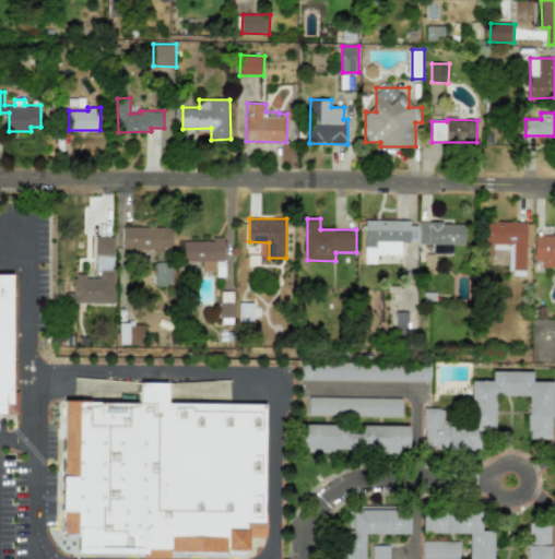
[(367,263),(379,264),(379,254),(403,256),(403,241),(418,241),(420,222),(367,221),(367,263)]
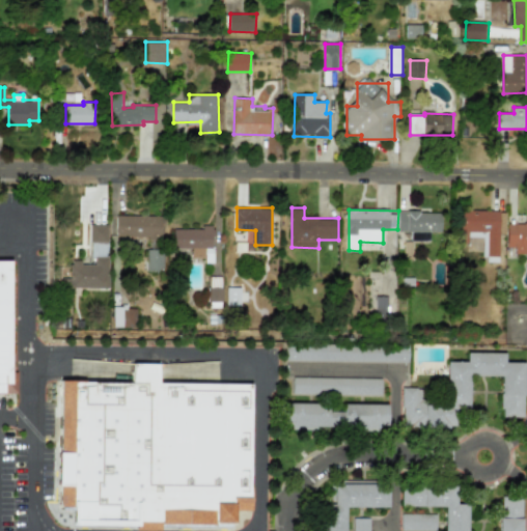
[(401,232),(414,231),(414,242),(433,241),(433,233),(443,232),(443,211),(400,213),(401,232)]
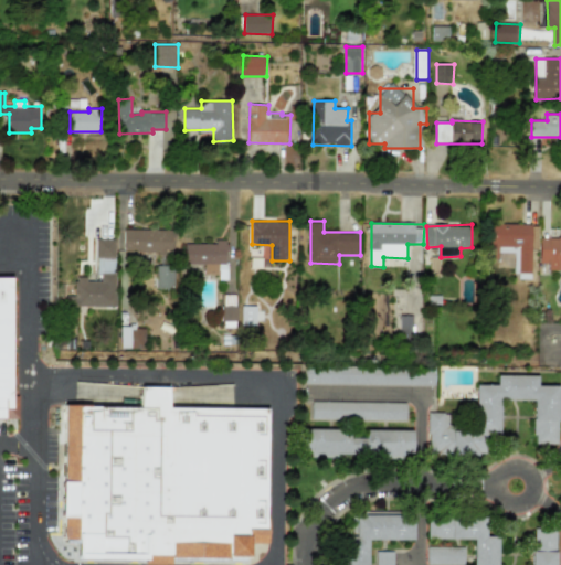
[(489,259),(500,259),(500,253),(517,253),(516,273),(533,273),(535,247),(540,248),(541,225),(490,224),(489,259)]
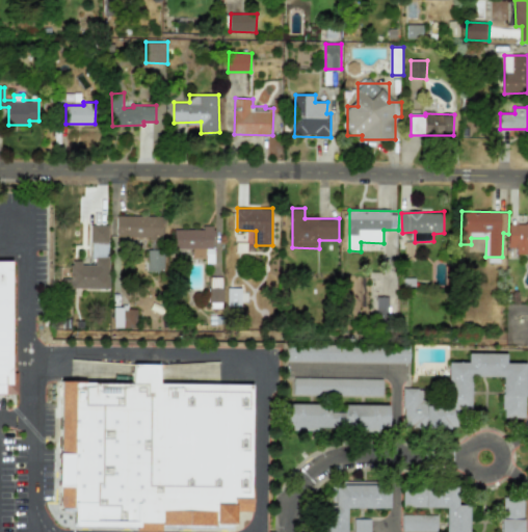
[(119,237),(163,238),(164,216),(119,215),(119,237)]
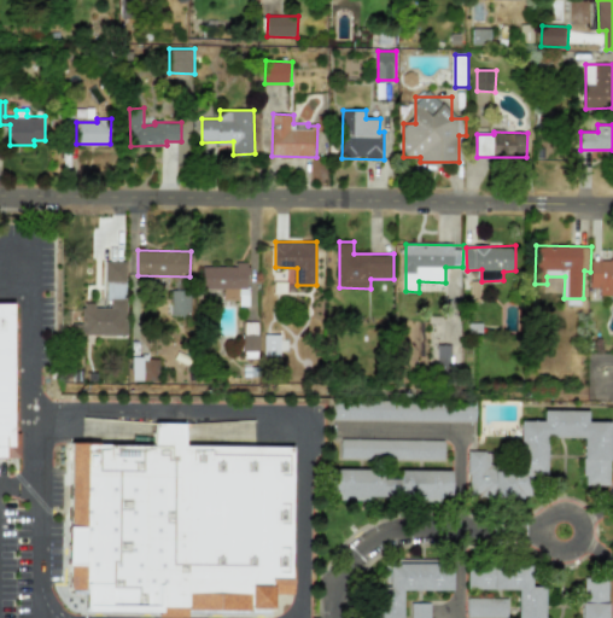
[(612,260),(593,261),(593,289),(601,289),(602,296),(612,296),(612,260)]
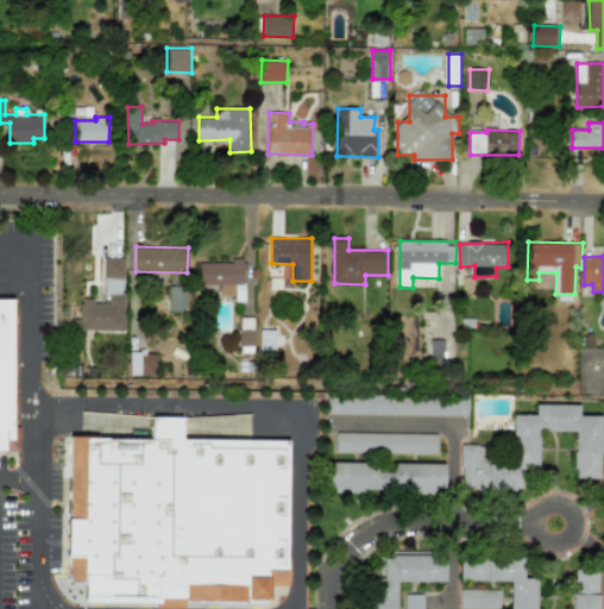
[(127,330),(126,257),(106,257),(107,302),(95,303),(95,299),(83,299),(83,319),(73,319),(73,338),(95,338),(95,331),(127,330)]
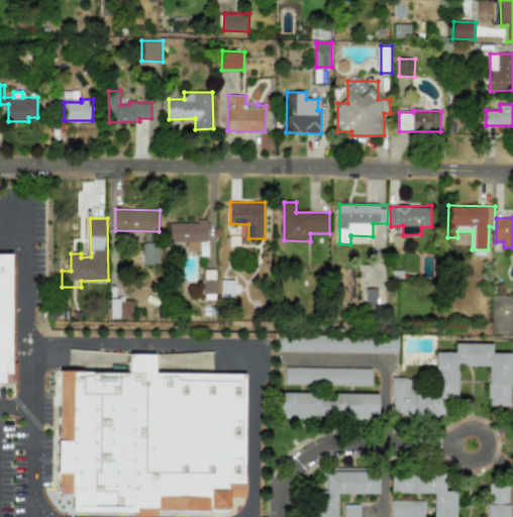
[(172,223),(171,241),(184,242),(183,281),(199,282),(200,255),(209,255),(210,219),(199,219),(199,223),(172,223)]
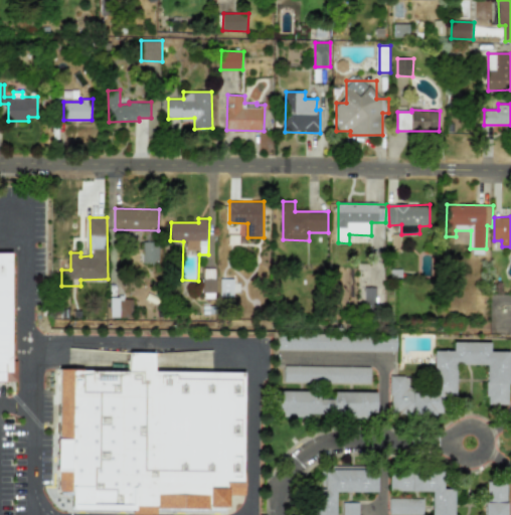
[(394,234),(394,251),(402,252),(402,234),(394,234)]
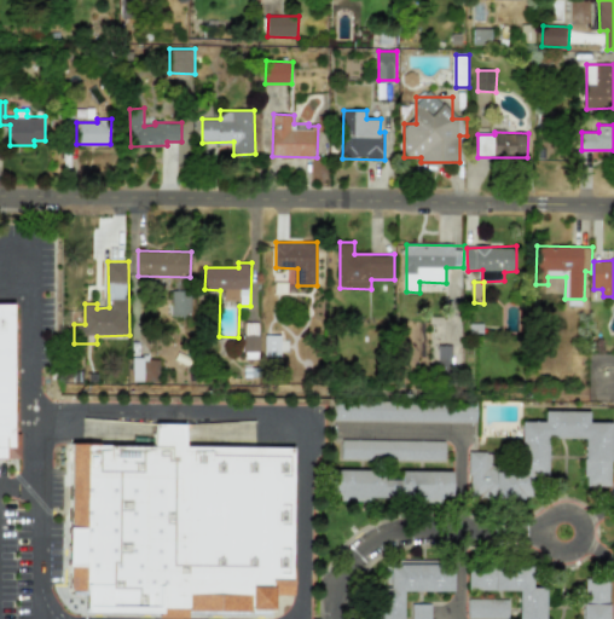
[(174,316),(192,316),(192,291),(174,290),(174,316)]
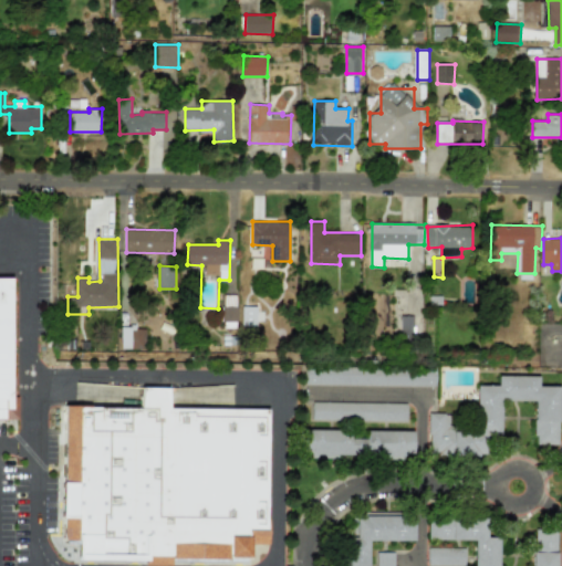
[(0,419),(14,419),(14,278),(0,278),(0,419)]
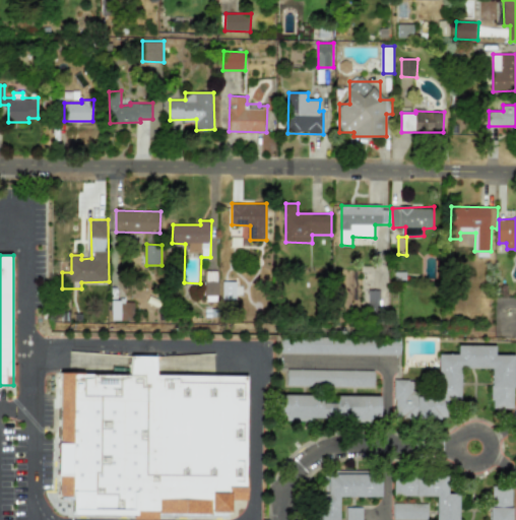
[(224,299),(237,299),(237,281),(224,281),(224,299)]
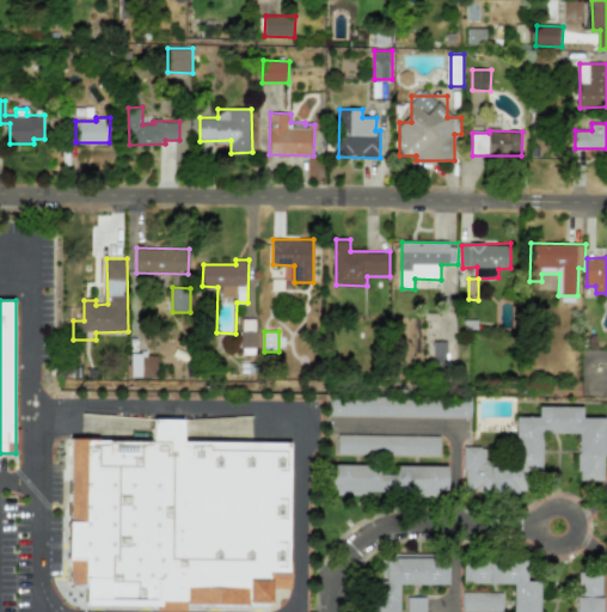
[(160,355),(133,354),(133,378),(160,378),(160,355)]
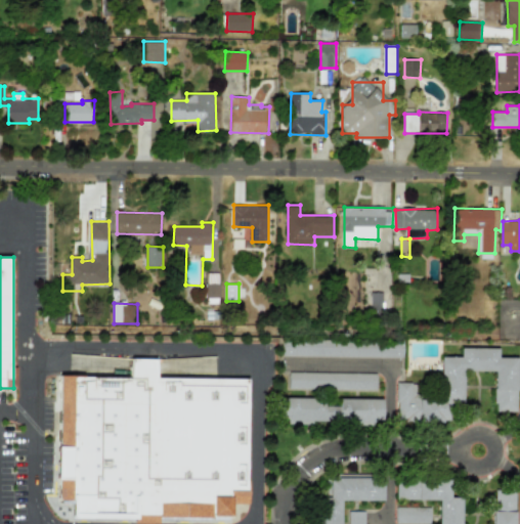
[(405,358),(405,341),(286,339),(285,356),(405,358)]
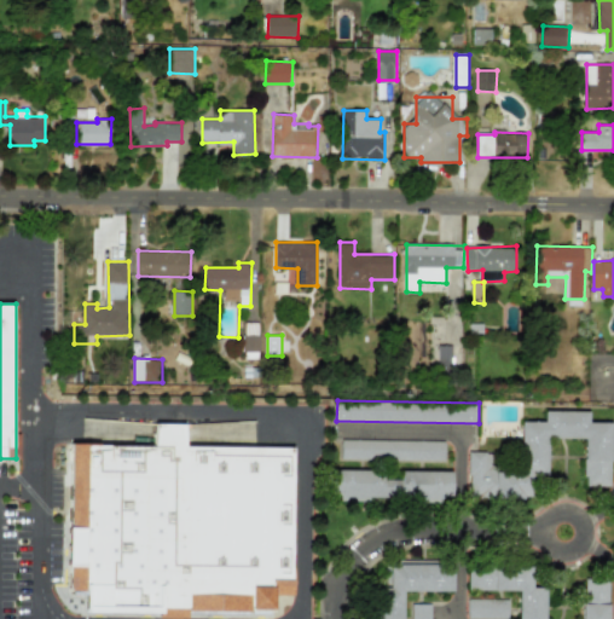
[(471,497),(533,498),(534,480),(549,480),(551,438),(588,439),(586,486),(613,487),(613,423),(591,422),(591,412),(548,411),(546,422),(522,421),(521,470),(496,470),(496,452),(473,451),(471,497)]
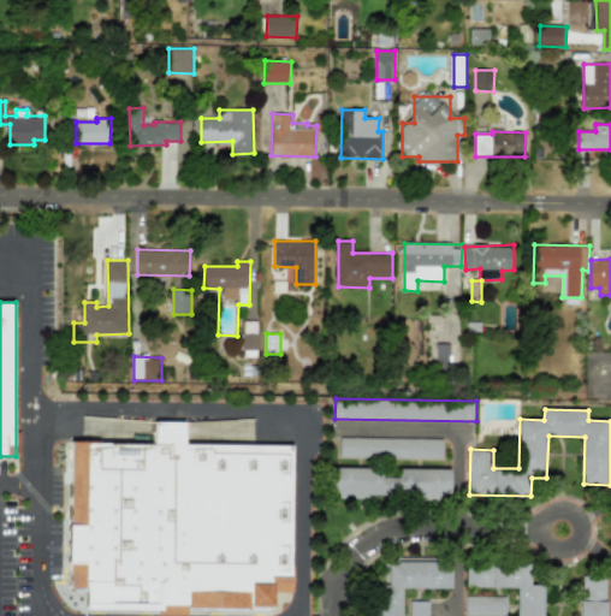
[(342,456),(445,458),(445,439),(342,437),(342,456)]
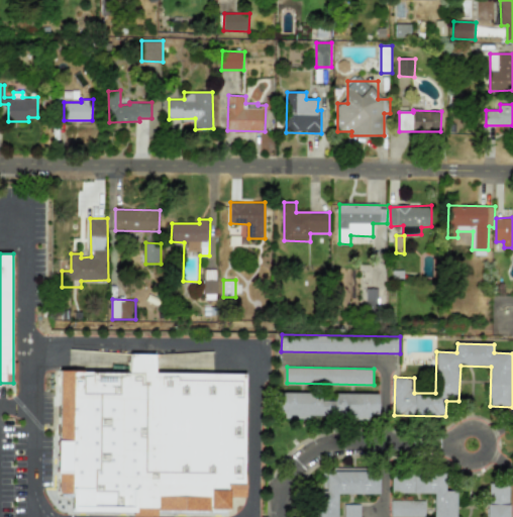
[(62,369),(250,371),(250,502),(231,501),(231,510),(77,509),(77,500),(59,499),(62,369)]
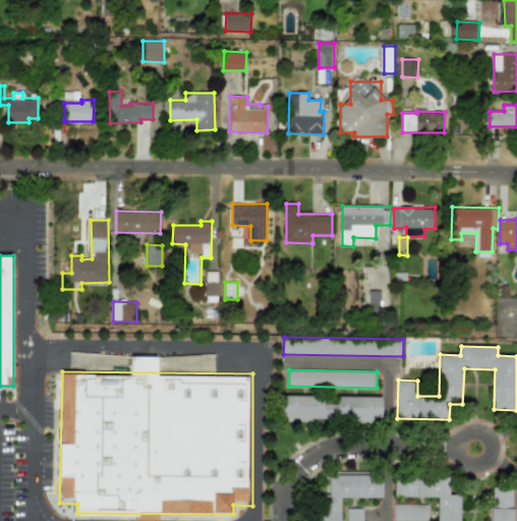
[(383,397),(339,396),(339,404),(324,403),(324,396),(280,395),(280,414),(289,414),(289,420),(374,421),(375,416),(382,417),(383,397)]
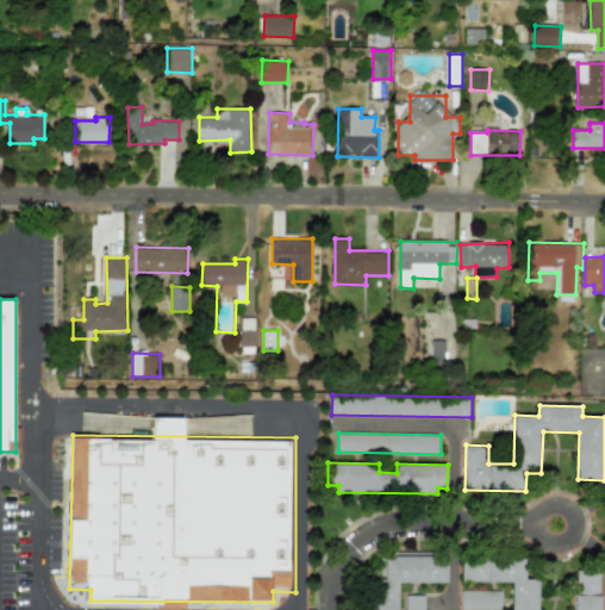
[(399,609),(399,583),(449,583),(449,553),(394,553),(394,558),(386,558),(386,579),(374,579),(373,609),(399,609)]
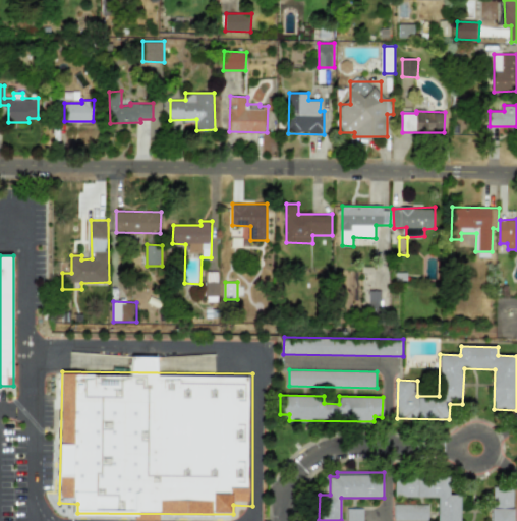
[(440,498),(438,520),(515,520),(516,486),(494,486),(493,520),(461,520),(462,495),(450,495),(451,475),(397,473),(397,497),(440,498)]
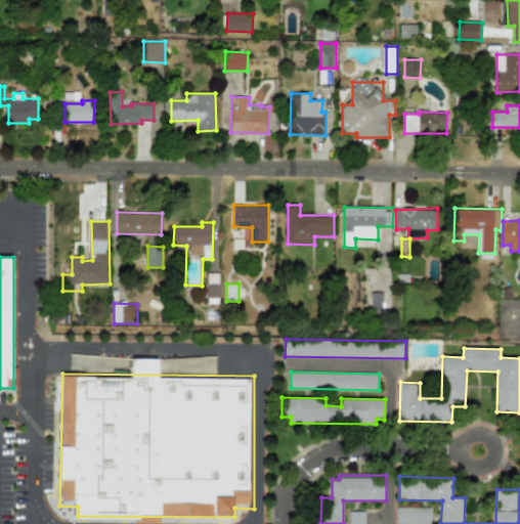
[(366,523),(367,511),(351,511),(350,523),(366,523)]
